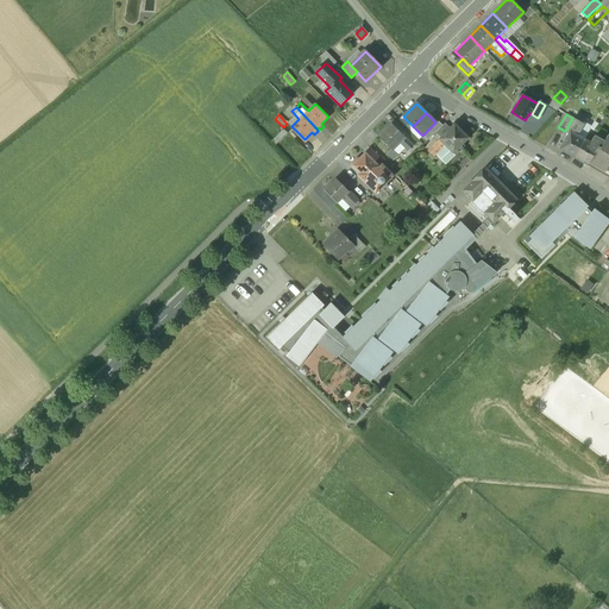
[(581,123),(573,118),(572,118),(566,130),(573,135),(581,123)]
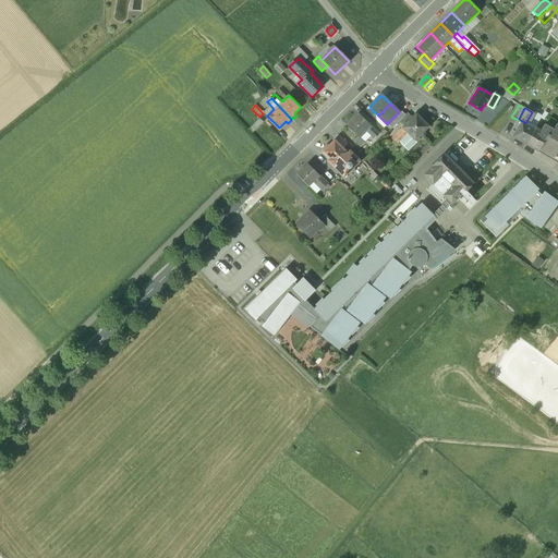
[(547,114),(538,109),(535,114),(543,119),(547,114)]
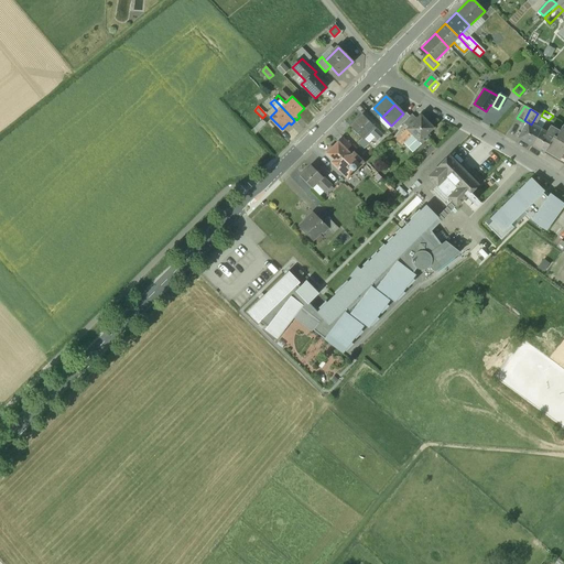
[(403,122),(410,117),(405,112),(403,114),(391,126),(396,130),(403,122)]
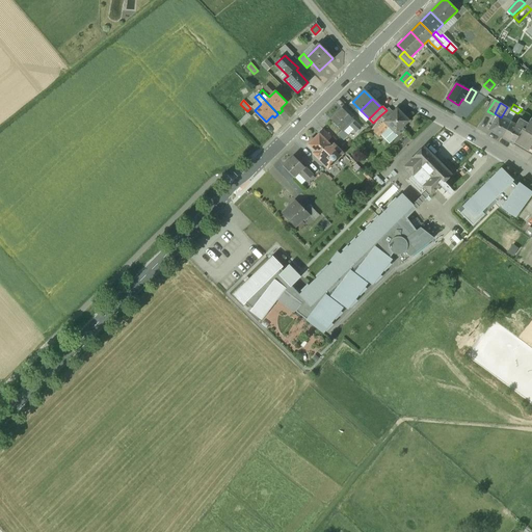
[(354,120),(342,108),(331,120),(342,131),(343,131),(349,125),(354,120)]
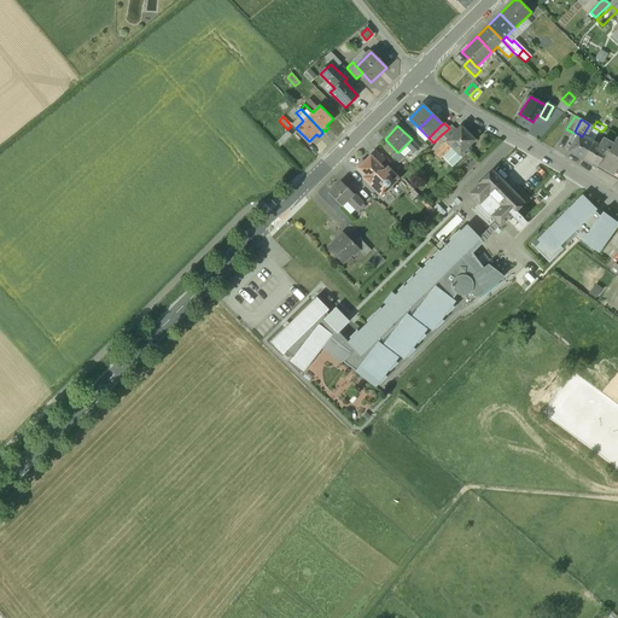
[(449,128),(442,134),(447,140),(456,130),(452,126),(449,128)]
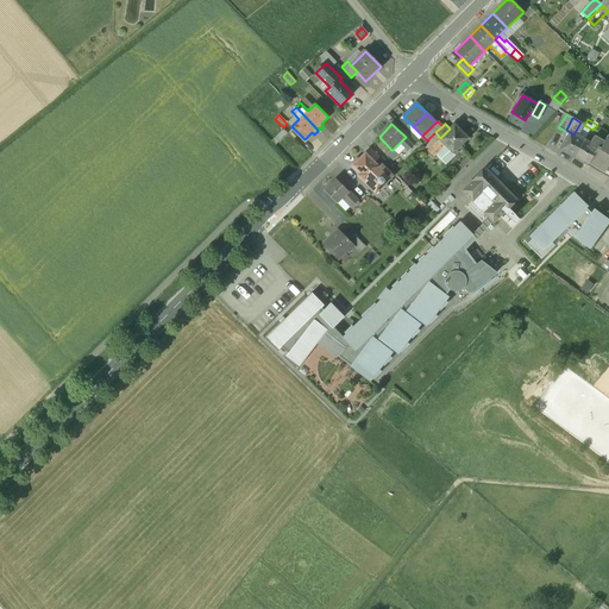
[(468,138),(454,124),(450,129),(440,138),(439,138),(446,145),(456,155),(463,148),(460,145),(468,138)]
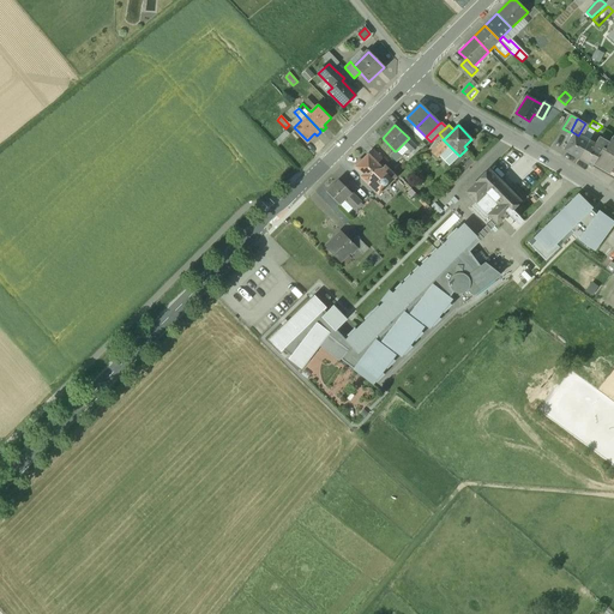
[(286,131),(274,143),(277,146),(289,134),(286,131)]
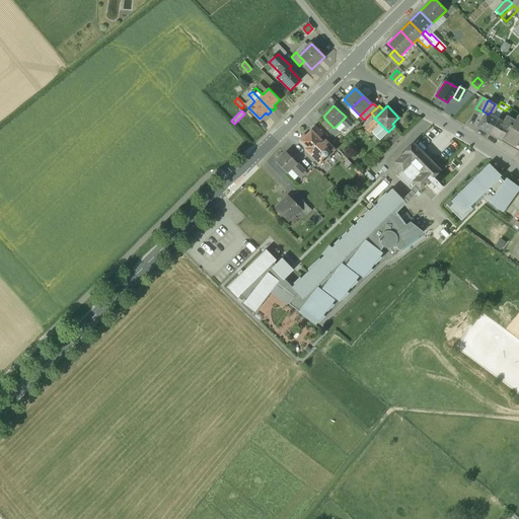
[(489,115),(483,110),(482,112),(476,122),(478,123),(476,127),(489,134),(497,120),(489,115)]
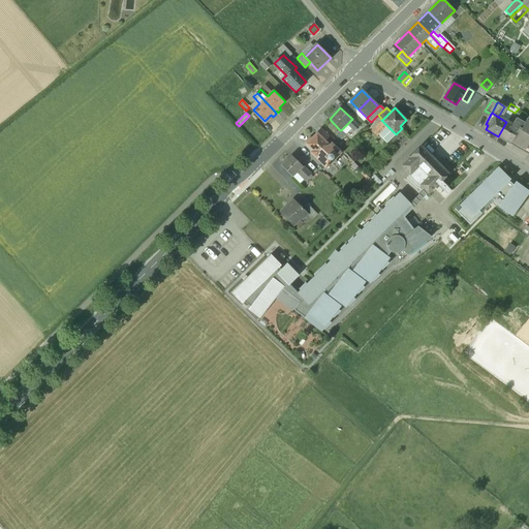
[(359,126),(352,119),(347,124),(354,131),(359,126)]
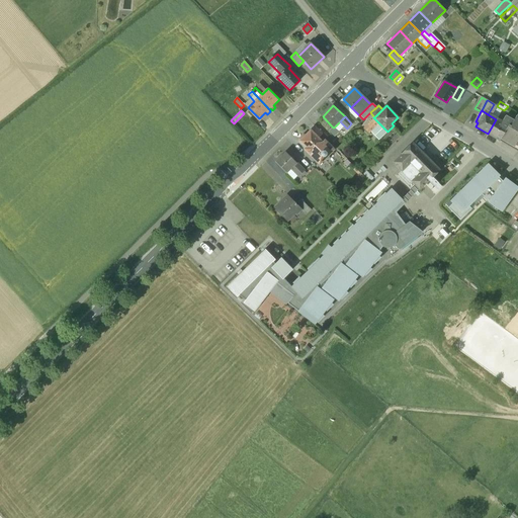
[(501,121),(496,119),(488,134),(499,141),(501,138),(503,139),(510,126),(513,121),(504,116),(501,121)]
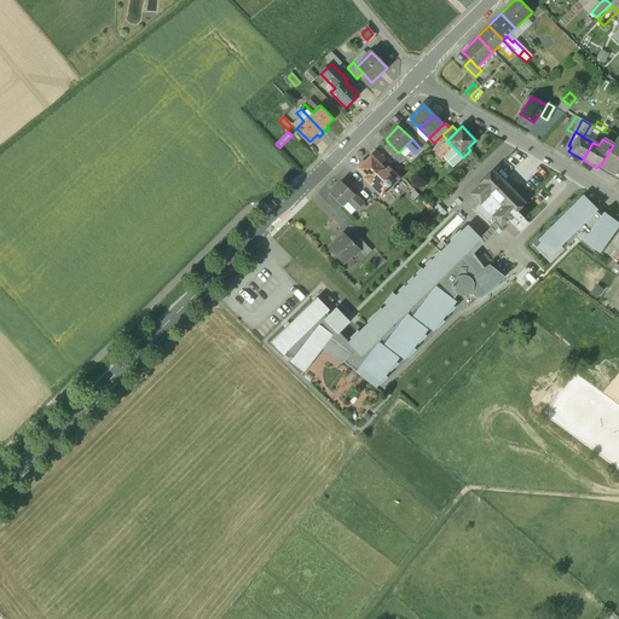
[(446,140),(434,152),(441,158),(453,148),(446,140)]
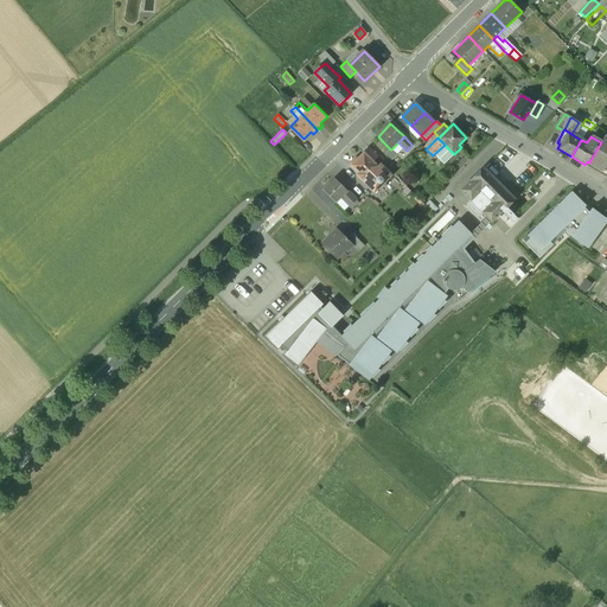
[(378,157),(369,147),(364,153),(372,161),(378,157)]
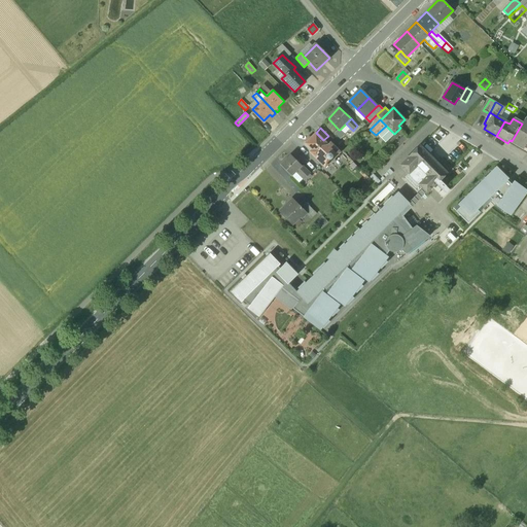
[(526,141),(526,134),(519,129),(512,141),(523,149),(526,141)]
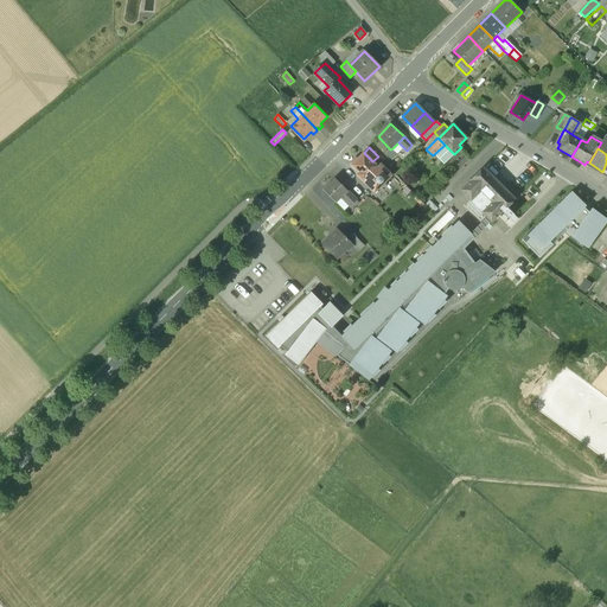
[(391,149),(390,149),(387,153),(393,159),(396,155),(391,149)]
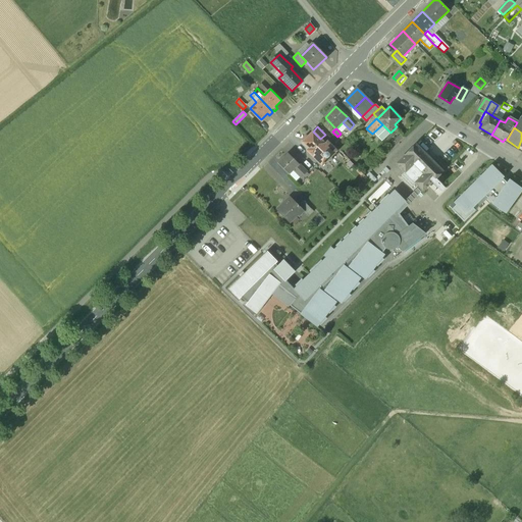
[(313,132),(312,132),(307,137),(306,135),(300,141),(308,148),(306,150),(321,166),(326,161),(330,160),(331,156),(336,151),(326,141),(324,143),(320,139),(313,132)]
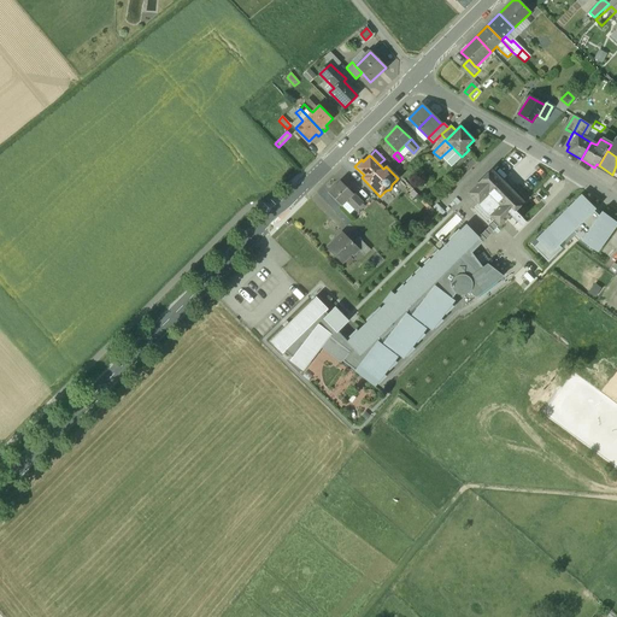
[(488,217),(491,216),(495,221),(499,225),(500,225),(523,204),(509,189),(512,184),(509,181),(505,184),(491,171),(469,193),(479,204),(477,205),(488,217)]
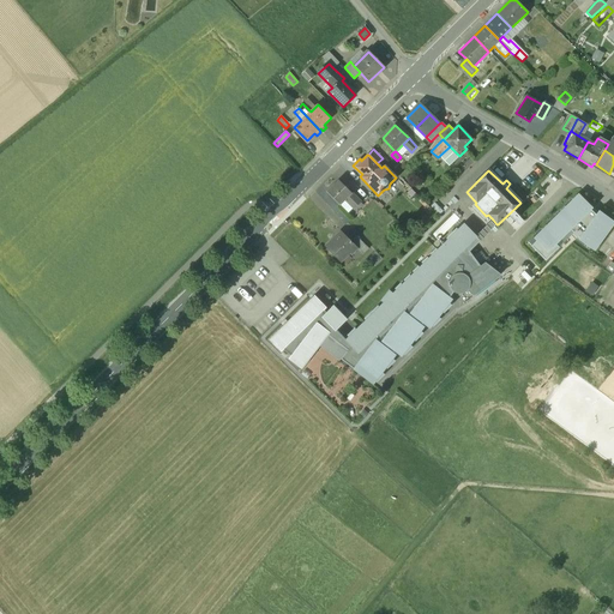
[(351,193),(338,180),(326,192),(339,205),(344,199),(351,193)]
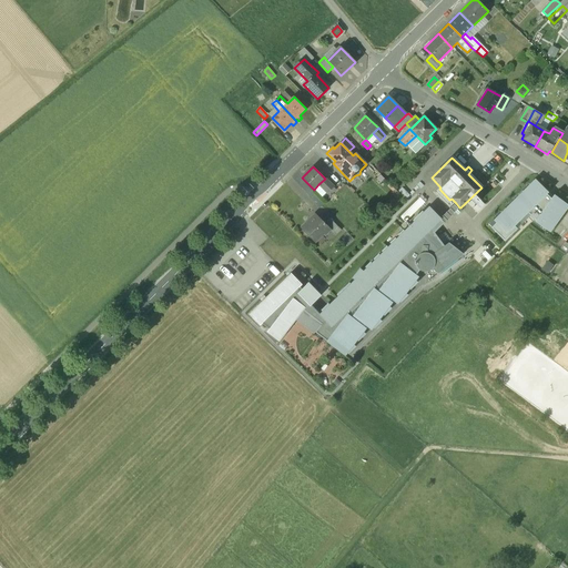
[(325,179),(318,184),(321,186),(318,189),(324,194),(332,186),(325,179)]
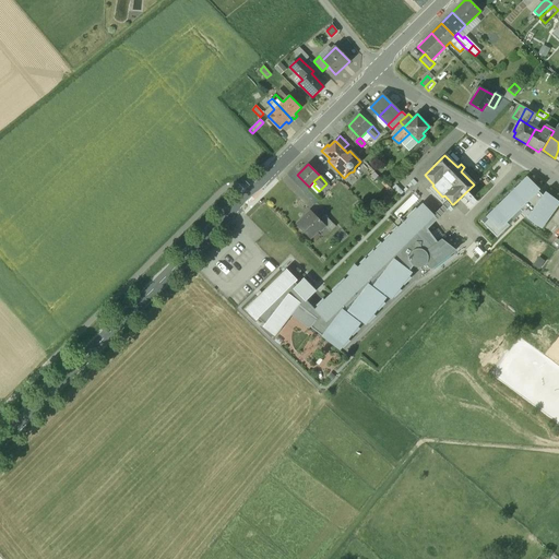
[(483,224),(496,238),(509,225),(507,223),(521,209),(523,211),(520,214),(538,227),(543,222),(545,224),(557,209),(554,206),(558,201),(546,192),(542,195),(537,191),(539,189),(528,178),(523,185),(521,182),(514,189),(516,191),(512,195),(510,193),(497,206),(499,209),(496,212),(494,210),(485,217),(487,219),(483,224)]
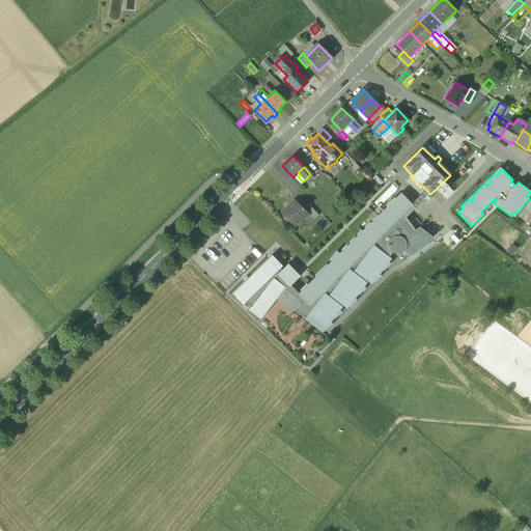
[(411,204),(415,208),(423,200),(429,194),(426,190),(419,197),(411,204)]
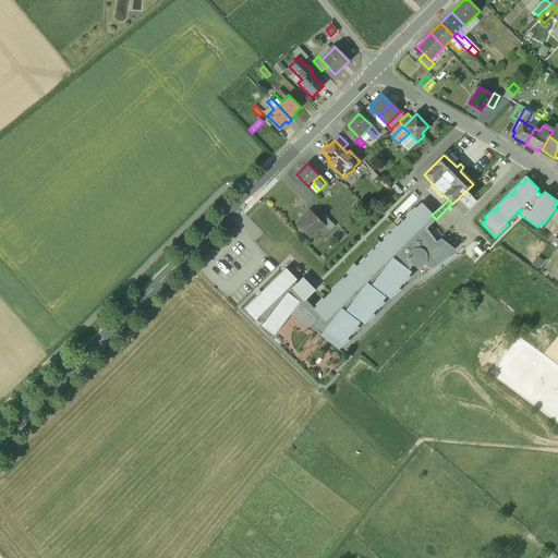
[(432,215),(422,204),(416,209),(414,208),(405,217),(407,219),(397,228),(396,227),(391,231),(392,233),(389,235),(388,234),(383,239),(385,241),(381,244),(379,242),(374,247),(376,249),(373,252),(372,250),(366,255),(368,256),(365,259),(364,257),(359,263),(360,265),(358,267),(353,265),(347,274),(349,276),(344,280),(343,278),(330,290),(332,292),(324,300),(323,299),(315,305),(317,306),(314,308),(314,310),(324,320),(319,324),(325,330),(320,336),(338,349),(339,347),(341,348),(348,340),(346,339),(349,335),(351,335),(358,328),(355,327),(359,323),(356,322),(358,319),(363,324),(365,322),(367,323),(374,315),(372,314),(375,310),(377,310),(384,303),(381,301),(385,298),(383,295),(384,294),(389,299),(391,295),(393,298),(400,290),(398,288),(401,283),(402,284),(410,277),(408,276),(410,273),(408,270),(412,265),(415,267),(419,267),(422,266),(424,264),(431,268),(455,251),(440,240),(436,242),(433,239),(435,237),(432,233),(431,234),(426,229),(436,219),(432,215)]
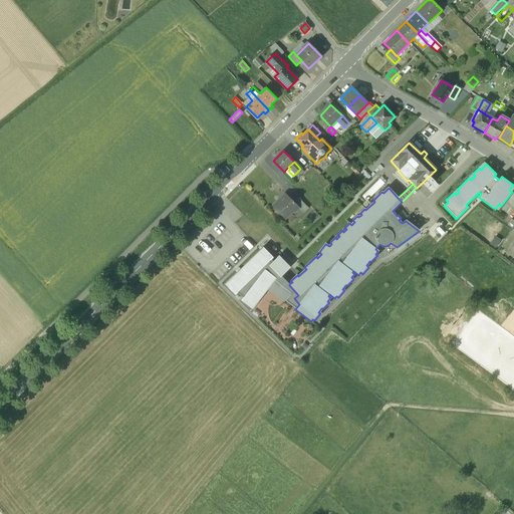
[(292,202),(284,194),(272,207),(279,214),(280,213),(285,218),(291,212),(292,213),(297,208),(298,208),(292,202)]
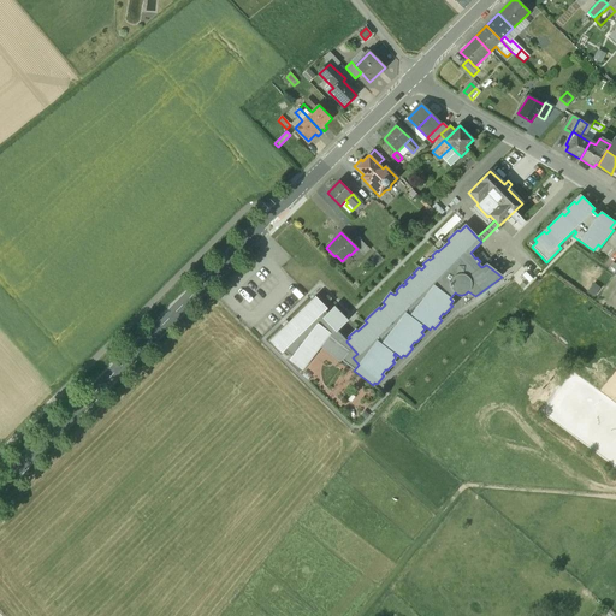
[(366,246),(356,236),(350,242),(357,249),(356,249),(359,252),(366,246)]
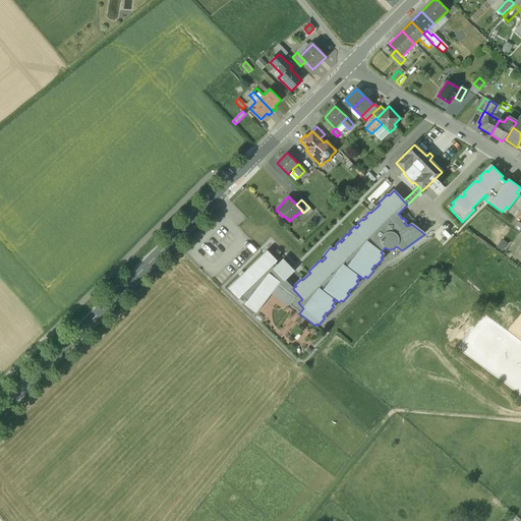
[(293,288),(285,280),(294,271),(282,259),(277,265),(275,264),(277,262),(267,250),(228,288),(238,298),(240,297),(246,301),(244,304),(255,313),(273,291),(289,303),(288,304),(299,313),(303,308),(298,302),(302,299),(293,289),(293,288)]
